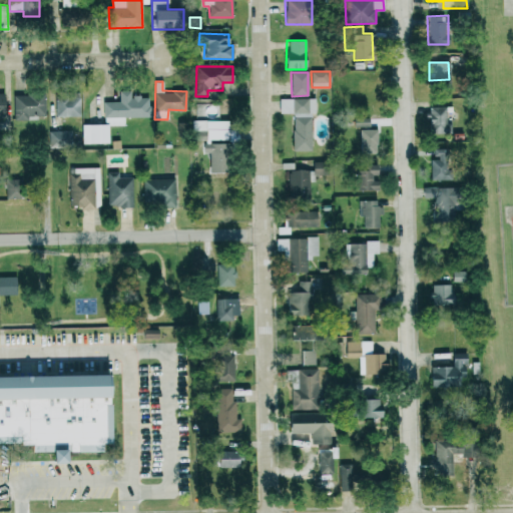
[(82,144),(108,143),(108,126),(124,125),(124,118),(150,117),(149,96),(130,97),(130,90),(118,90),(119,101),(102,102),(103,123),(81,124),(82,144)]
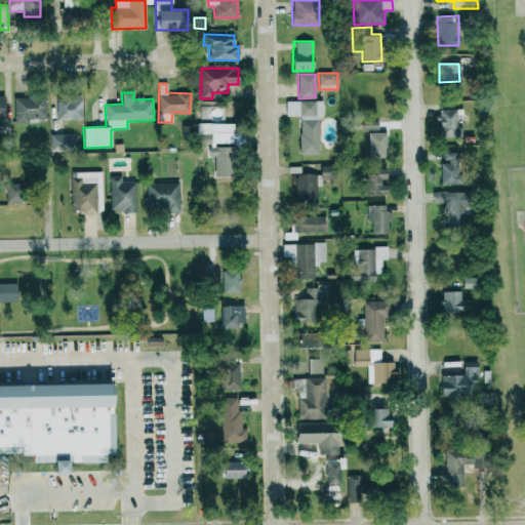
[(81,95),(56,95),(56,120),(82,119),(81,95)]
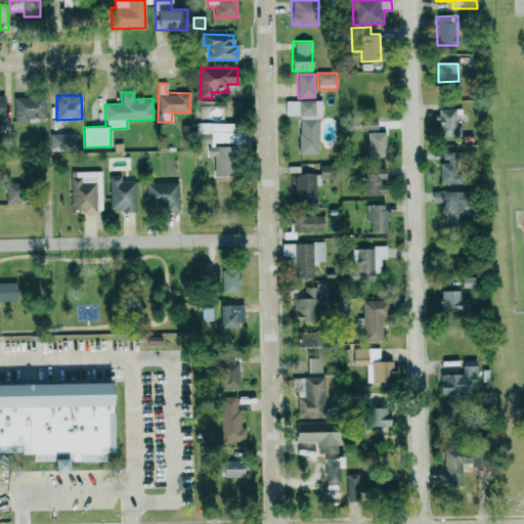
[(13,97),(13,123),(29,123),(29,118),(45,118),(45,96),(13,97)]
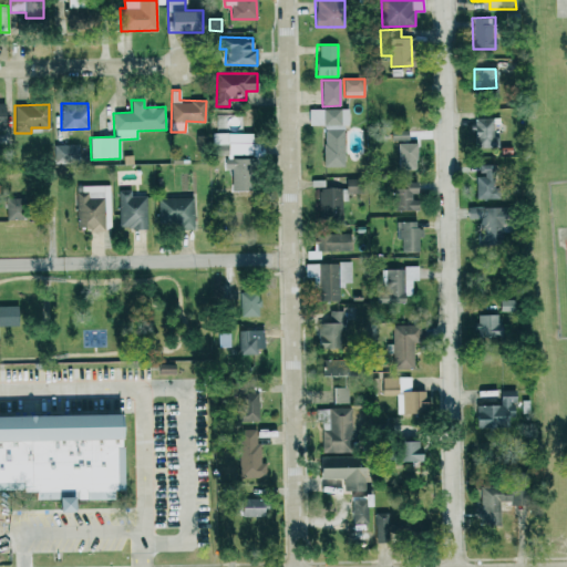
[(325,167),(344,166),(343,124),(349,124),(348,109),(309,110),(309,125),(323,125),(325,167)]
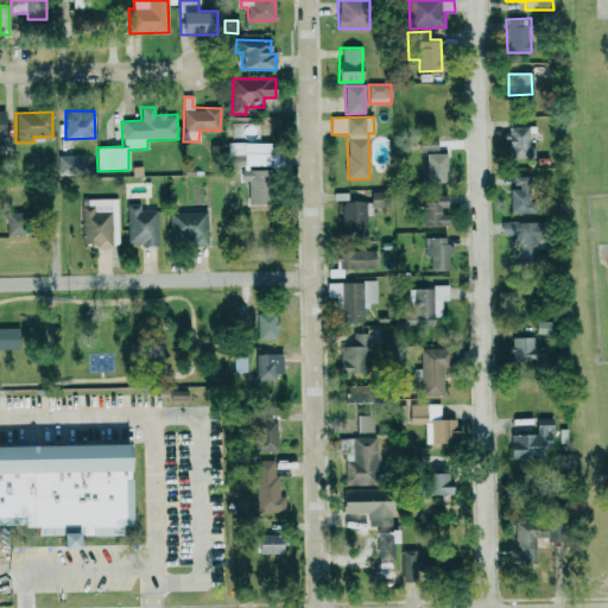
[(529,126),(508,127),(510,158),(534,157),(534,145),(530,145),(529,126)]
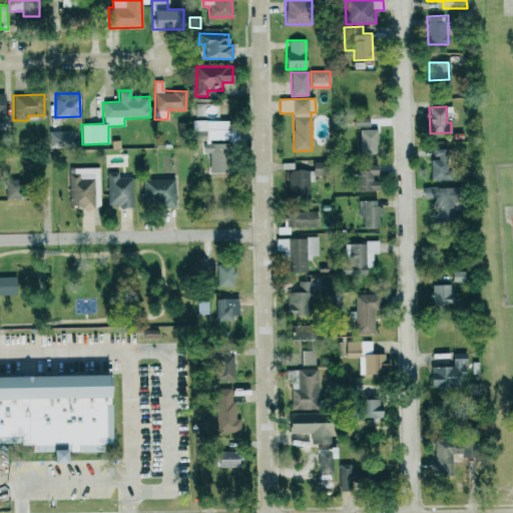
[(370,118),(354,117),(354,126),(369,127),(370,118)]
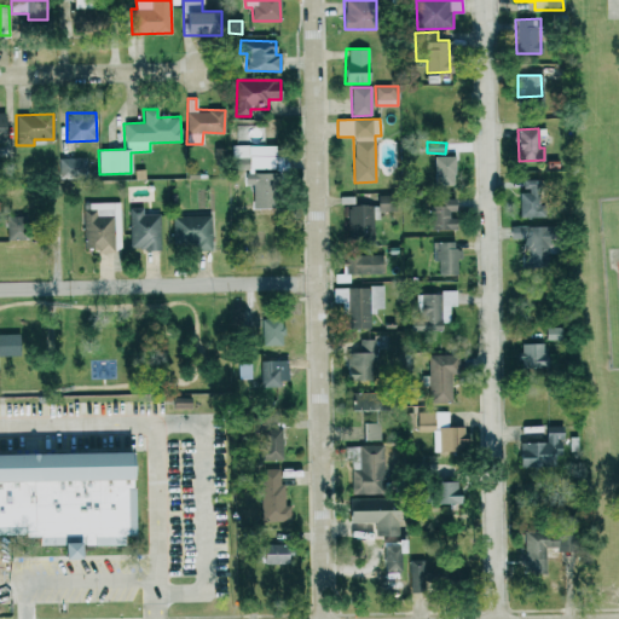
[(453,184),(455,157),(434,156),(434,184),(453,184)]
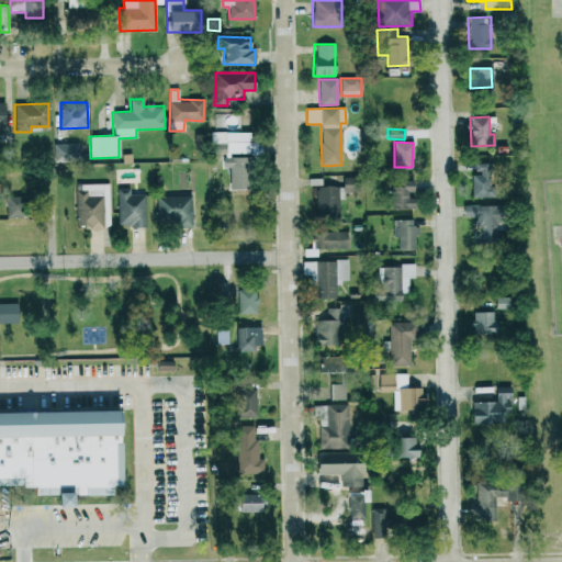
[(79,144),(54,144),(54,158),(79,157),(79,144)]
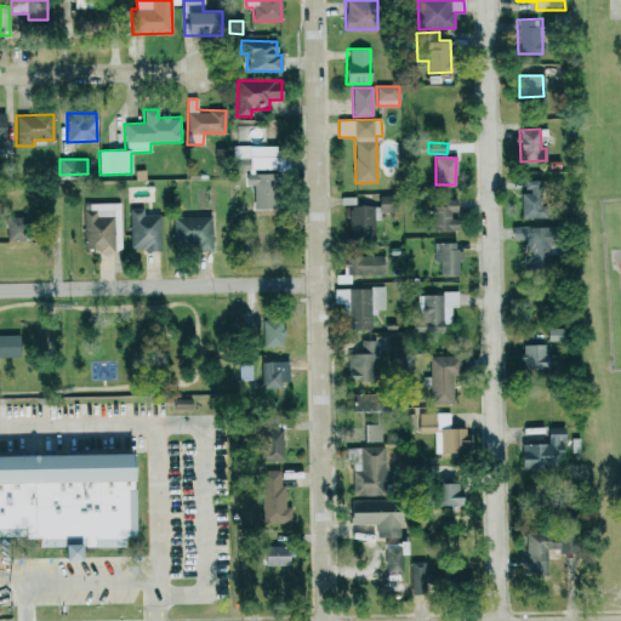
[(520,193),(522,217),(541,217),(540,193),(520,193)]
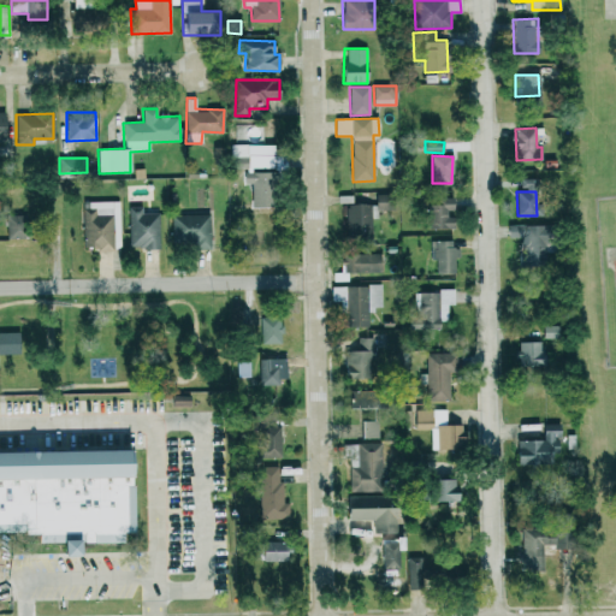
[(389,211),(388,195),(377,195),(377,212),(389,211)]
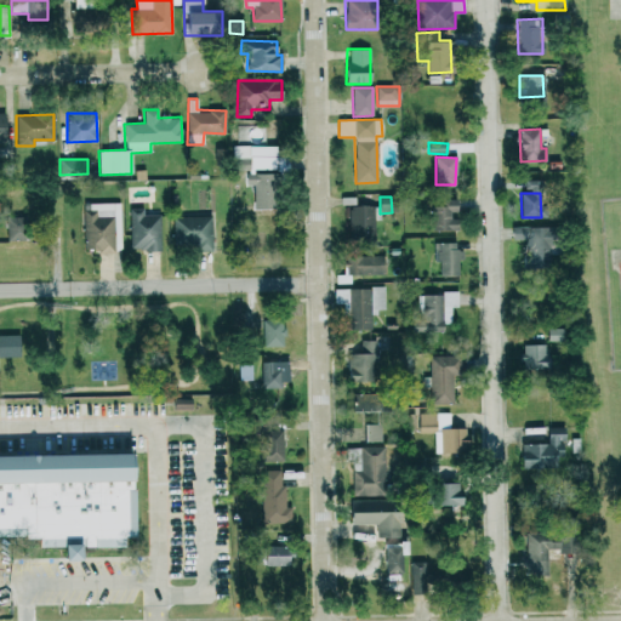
[(432,199),(432,231),(457,231),(457,216),(456,199),(432,199)]
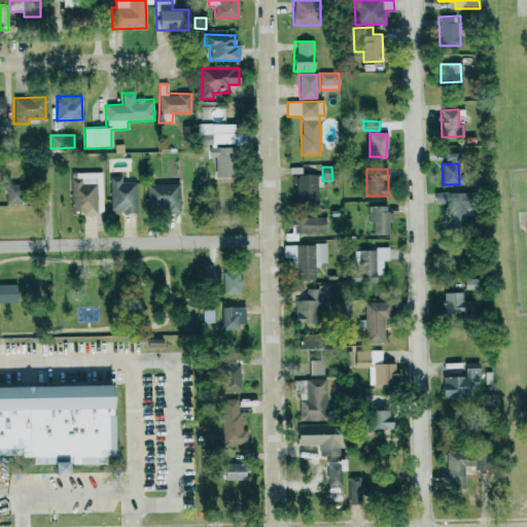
[(71,172),(71,213),(103,213),(102,172),(71,172)]
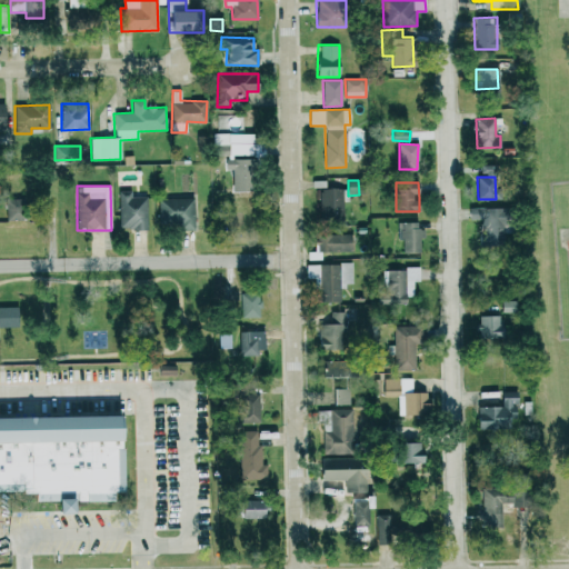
[(342,189),(320,188),(319,213),(341,215),(342,189)]
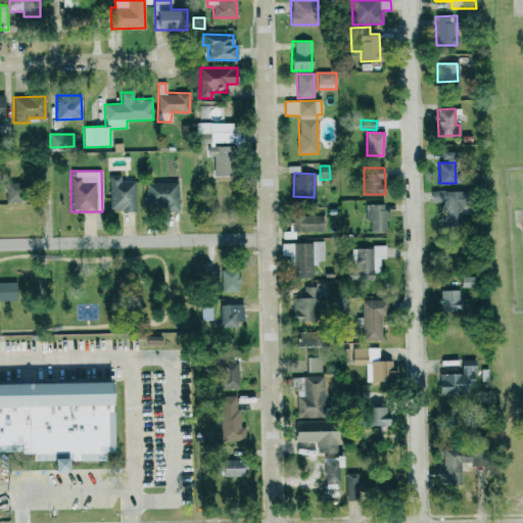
[(109,210),(135,210),(135,181),(121,181),(121,175),(109,176),(109,210)]
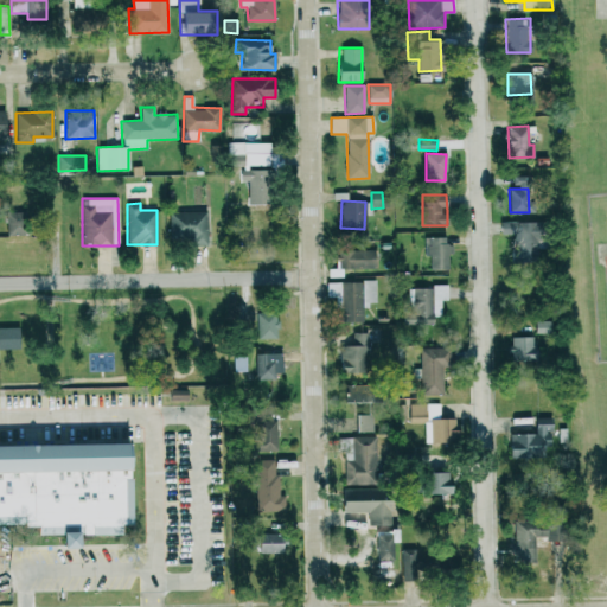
[(168,212),(170,243),(208,243),(206,211),(168,212)]
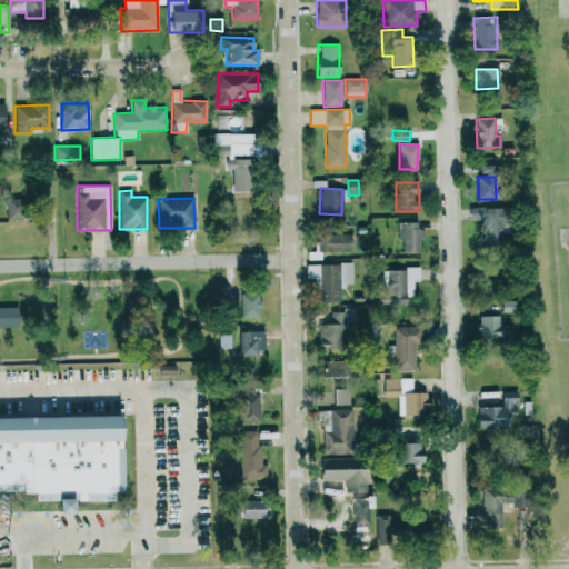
[(6,220),(25,220),(23,199),(6,200),(6,220)]
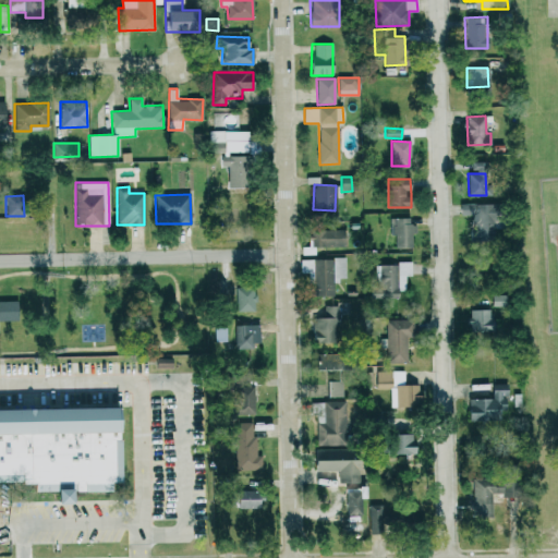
[(473,230),(496,229),(495,203),(472,204),(473,230)]
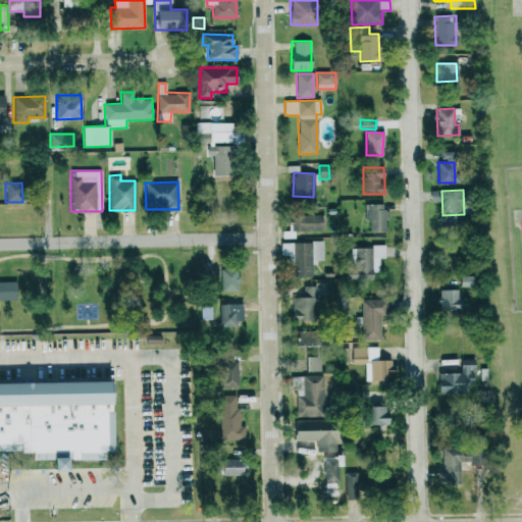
[(369,231),(385,231),(386,204),(365,204),(364,219),(369,219),(369,231)]
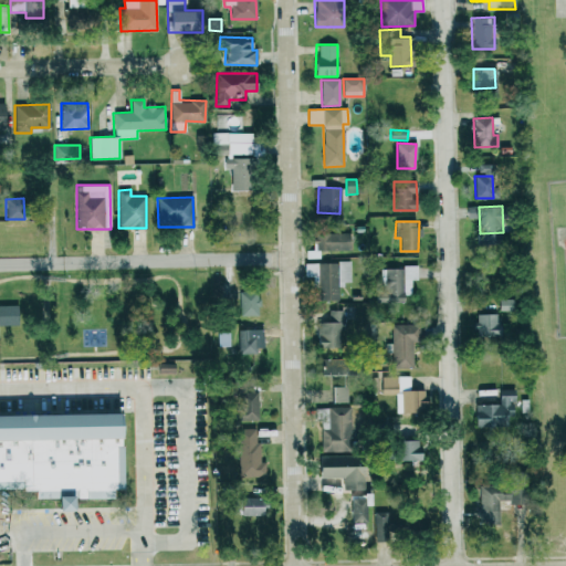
[(349,232),(314,233),(314,250),(349,250),(349,232)]
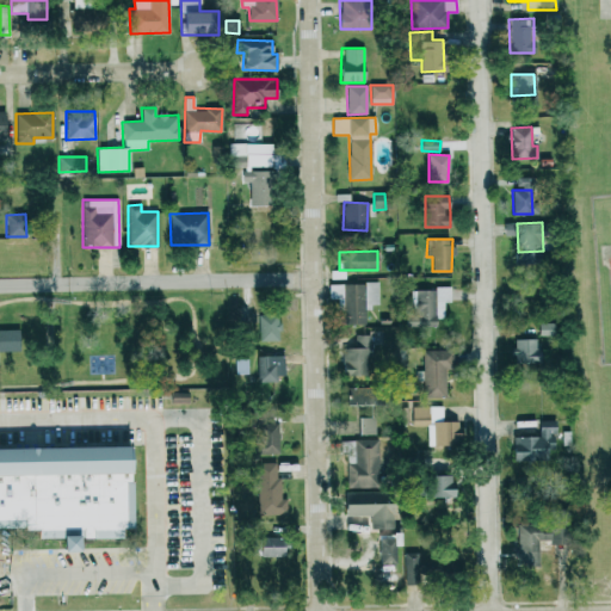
[(328,283),(328,298),(338,298),(338,309),(343,309),(343,323),(365,323),(365,307),(378,307),(377,283),(328,283)]
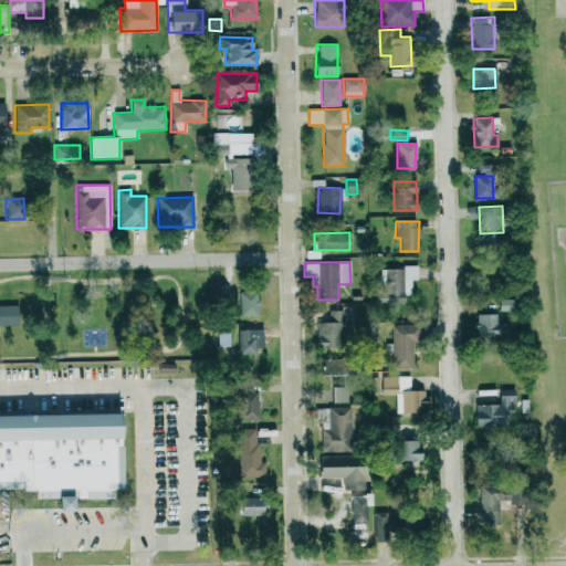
[(417,266),(378,268),(379,304),(405,303),(404,294),(412,294),(411,279),(417,279),(417,266)]
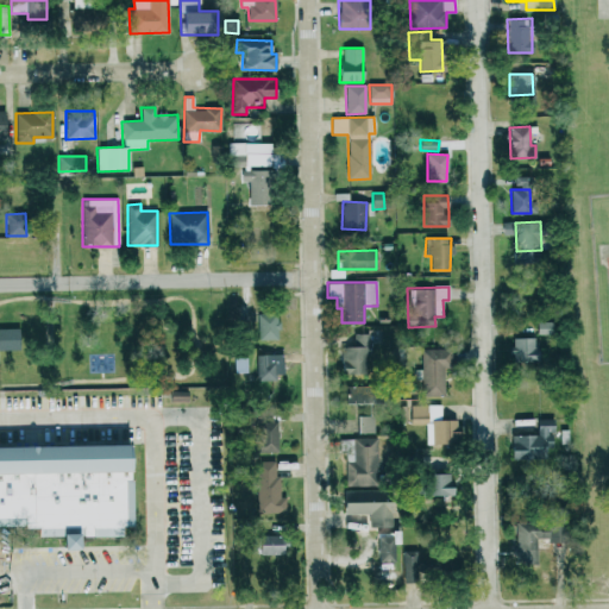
[(257,340),(278,339),(277,312),(257,312),(257,340)]
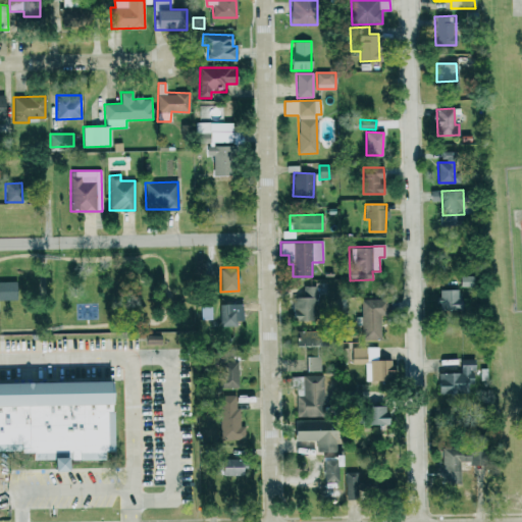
[(0,300),(15,300),(15,281),(0,281),(0,300)]
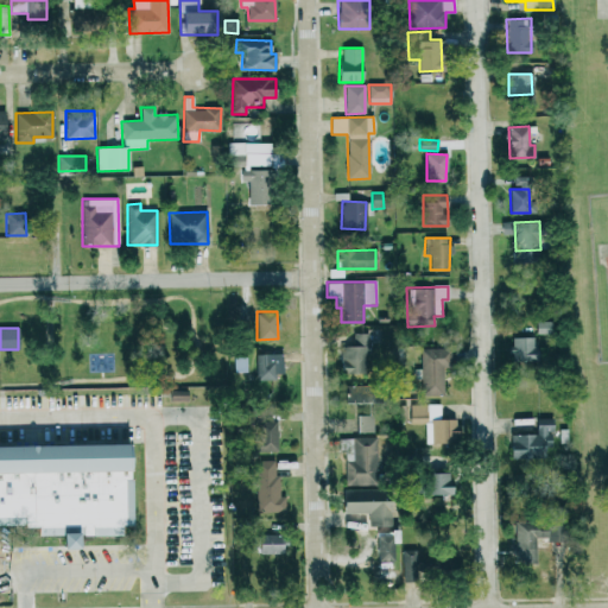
[(510,337),(510,360),(533,361),(533,337),(510,337)]
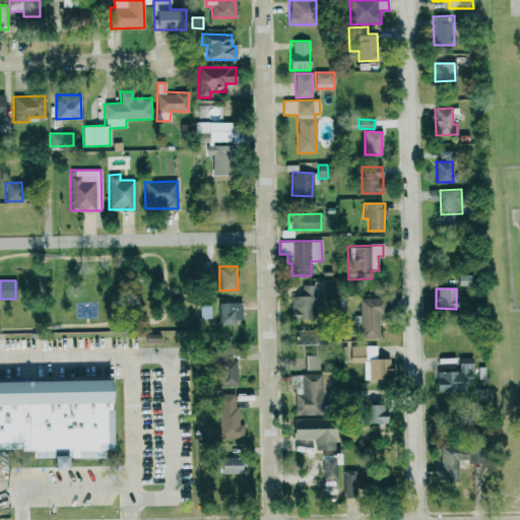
[(361,338),(381,337),(380,298),(360,299),(360,315),(354,316),(354,324),(361,324),(361,338)]
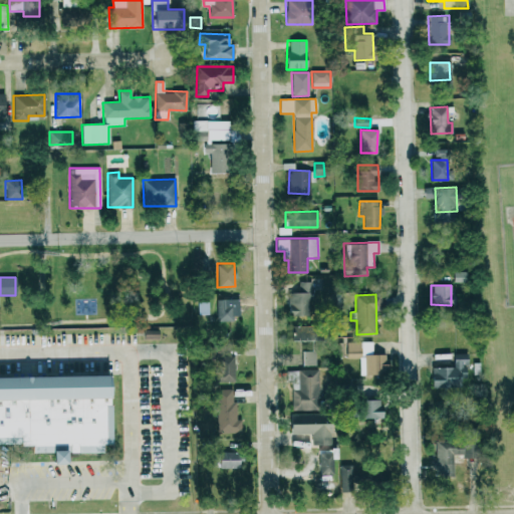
[(216,299),(217,321),(236,320),(235,298),(216,299)]
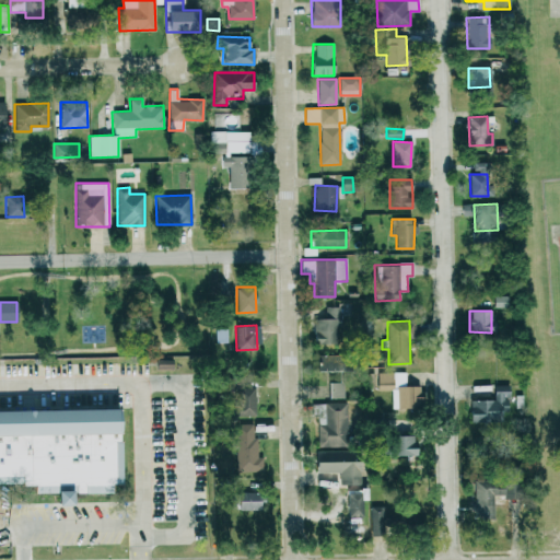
[(317,372),(339,371),(339,354),(316,356),(317,372)]
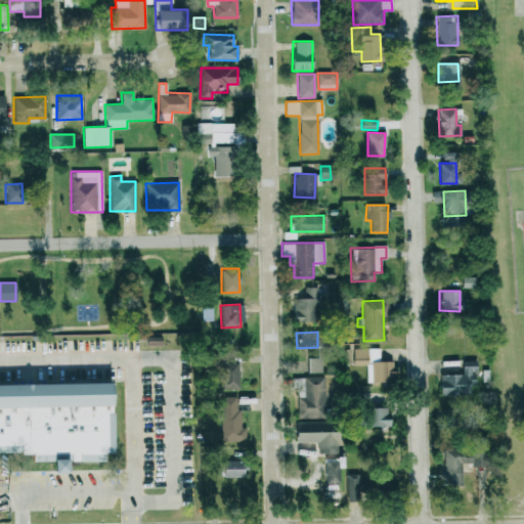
[(366,382),(394,382),(393,361),(380,361),(380,348),(353,348),(353,365),(365,365),(366,382)]
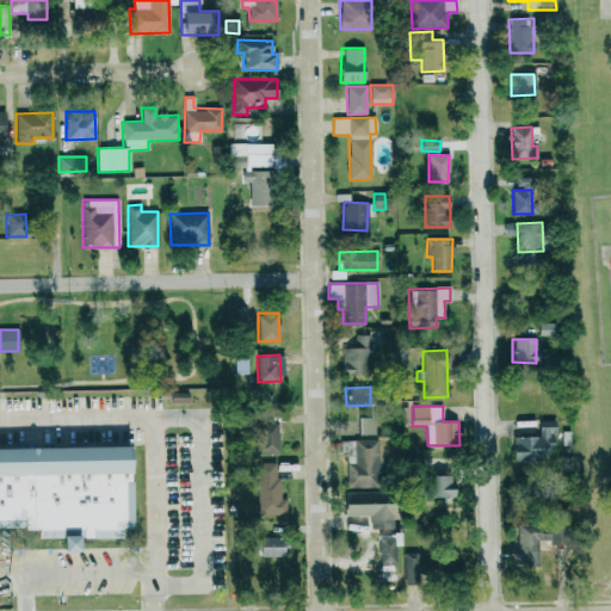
[(375,434),(375,418),(357,417),(357,434),(375,434)]
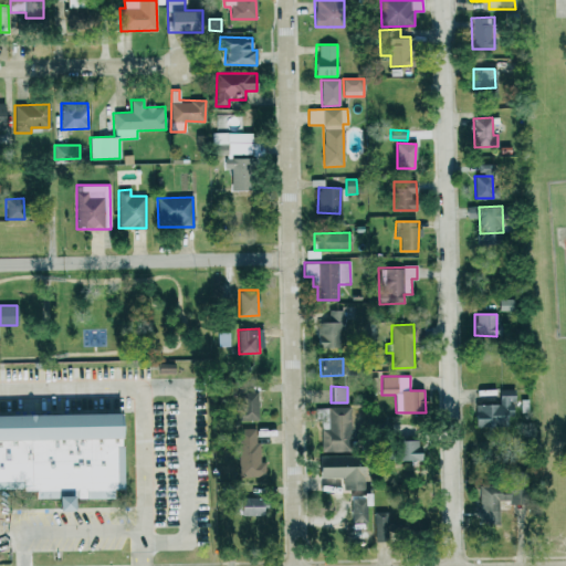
[(474,405),(475,426),(506,425),(506,416),(514,416),(513,389),(499,389),(500,404),(474,405)]
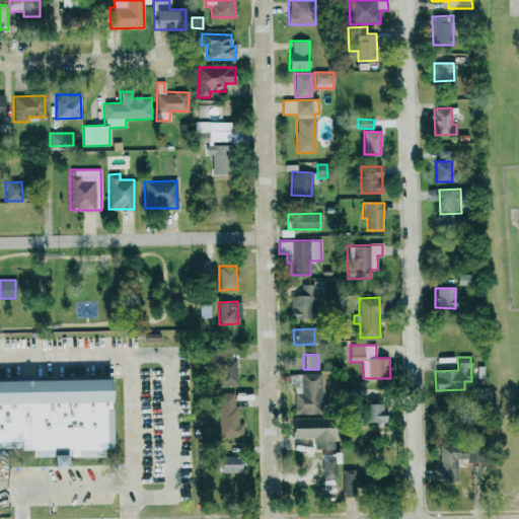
[(236,384),(235,359),(214,359),(214,385),(236,384)]
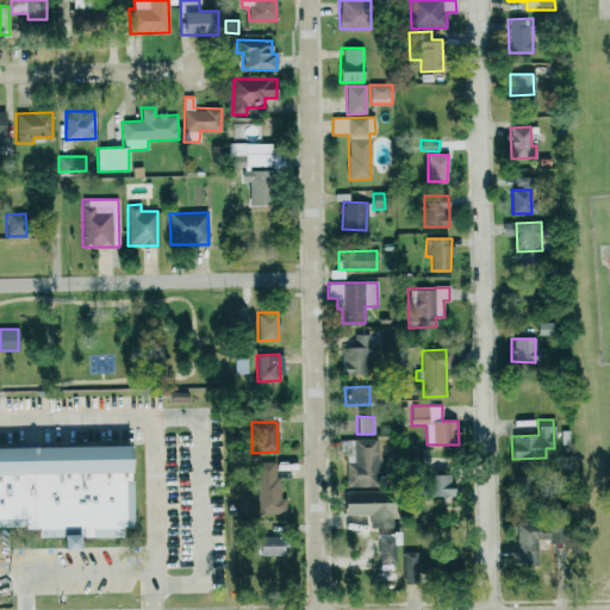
[(346,486),(378,486),(378,439),(346,439),(346,486)]
